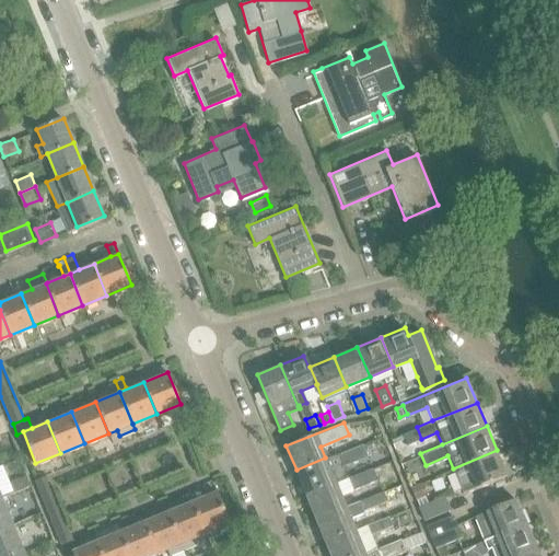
[(325,458),(297,470),(305,494),(335,482),(342,478),(348,476),(344,464),(367,454),(362,442),(325,458)]
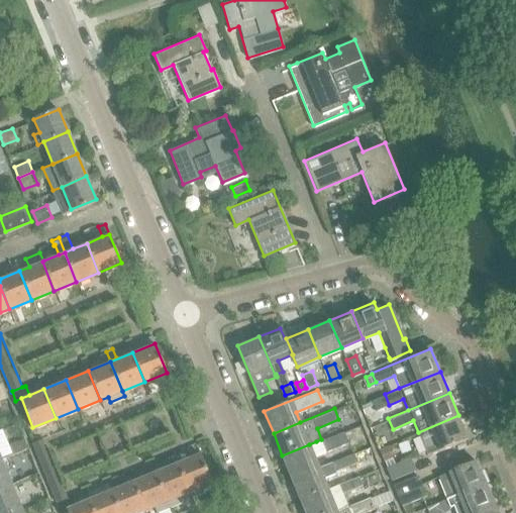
[(468,437),(458,415),(418,432),(421,440),(425,449),(414,453),(416,458),(468,437)]
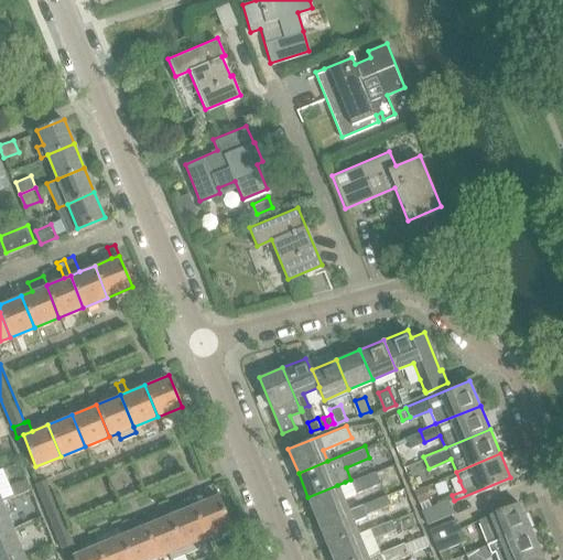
[(350,480),(345,482),(350,493),(379,481),(375,470),(350,480)]
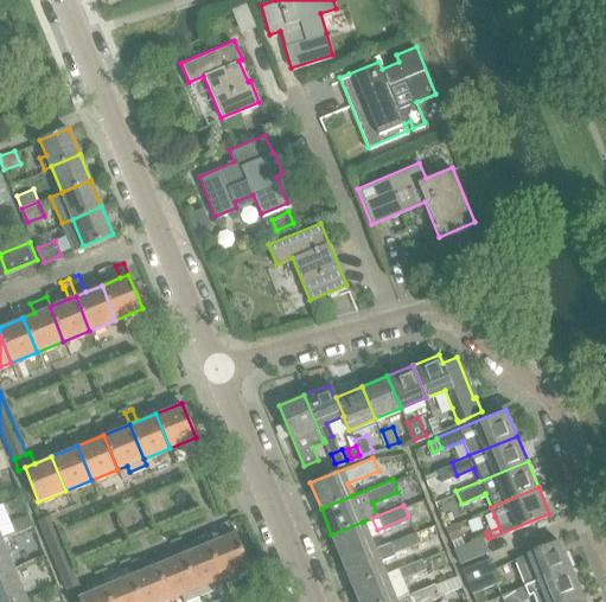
[(67,588),(77,583),(49,513),(38,517),(67,588)]
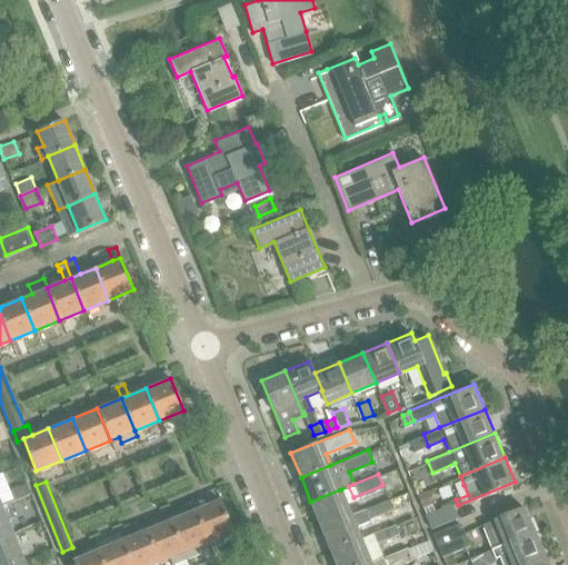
[(216,485),(206,489),(211,502),(220,497),(216,485)]
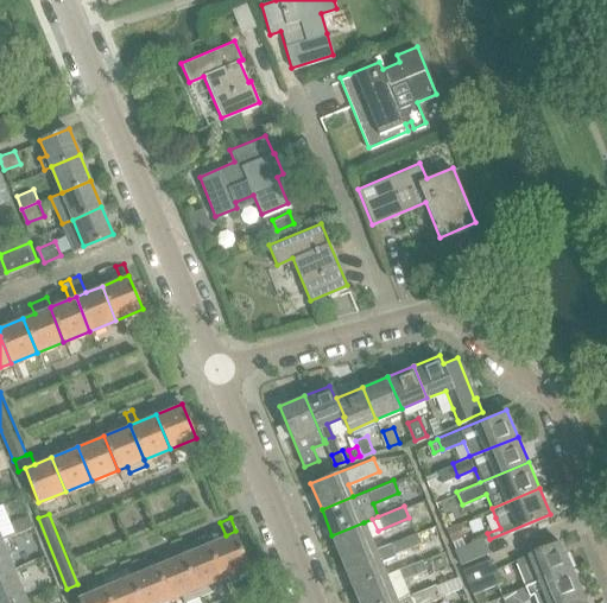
[(456,521),(446,526),(451,539),(461,535),(462,534),(456,521)]
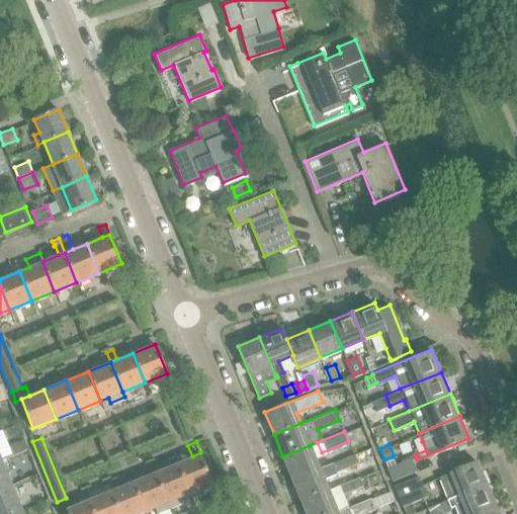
[(310,445),(282,456),(291,479),(319,467),(319,466),(310,445)]
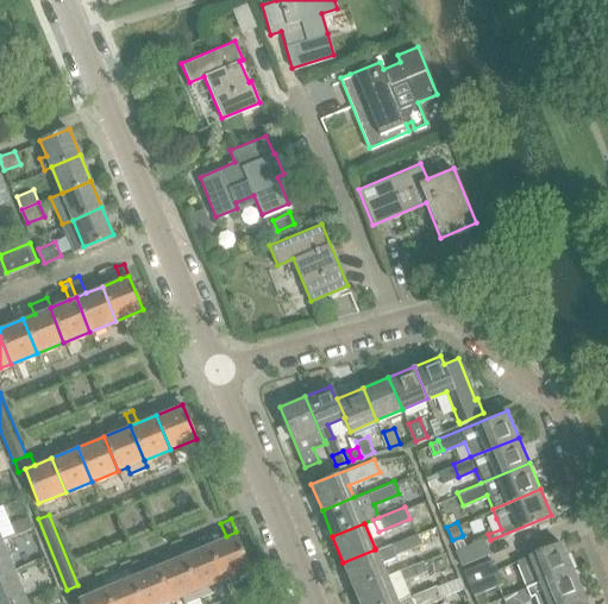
[(226,536),(210,542),(224,578),(251,567),(236,532),(226,536)]
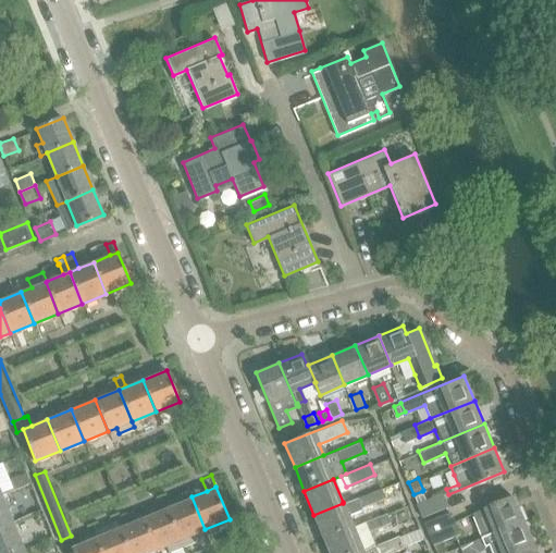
[(343,503),(313,515),(316,519),(323,538),(353,526),(349,519),(347,514),(360,508),(359,506),(384,496),(380,487),(343,502),(343,503)]
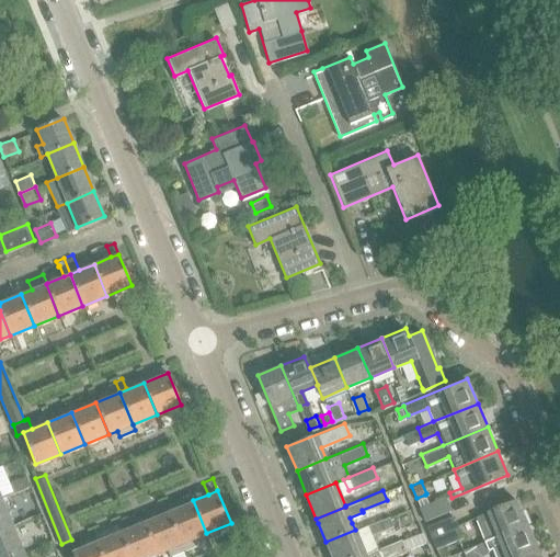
[(0,527),(11,522),(0,496),(0,527)]
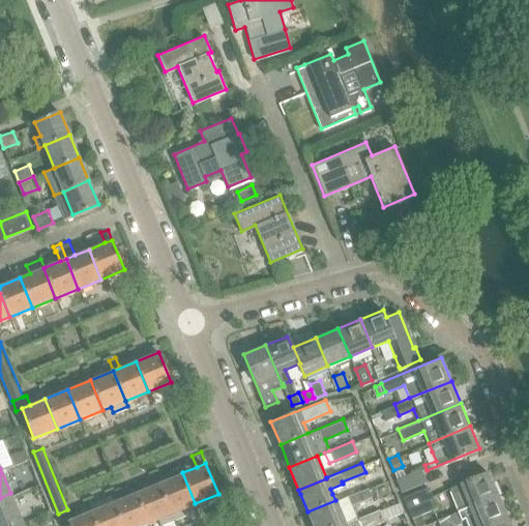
[(401,490),(424,480),(420,468),(397,478),(401,490)]
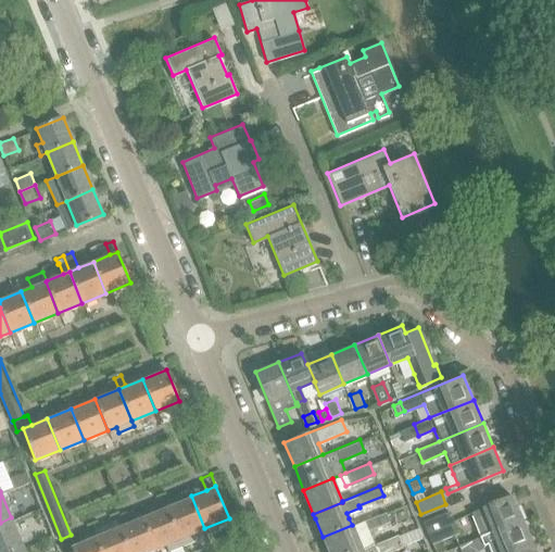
[(471,514),(480,535),(521,518),(512,494),(482,506),(483,510),(471,514)]
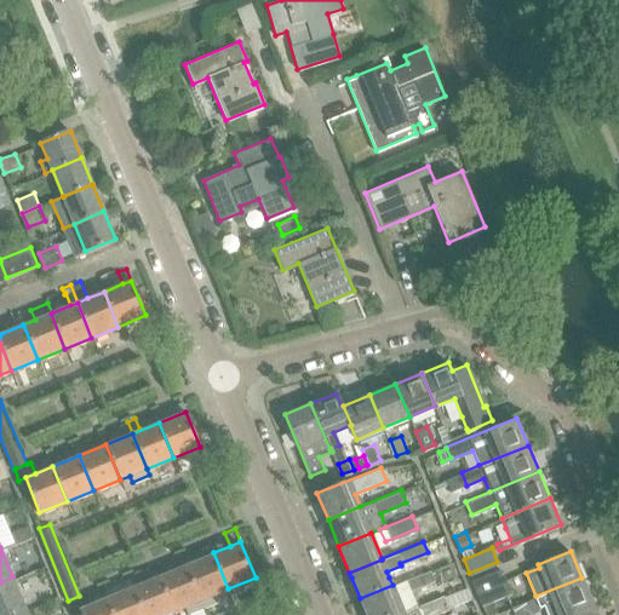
[(217,592),(228,588),(213,552),(187,564),(204,605),(221,598),(217,592)]
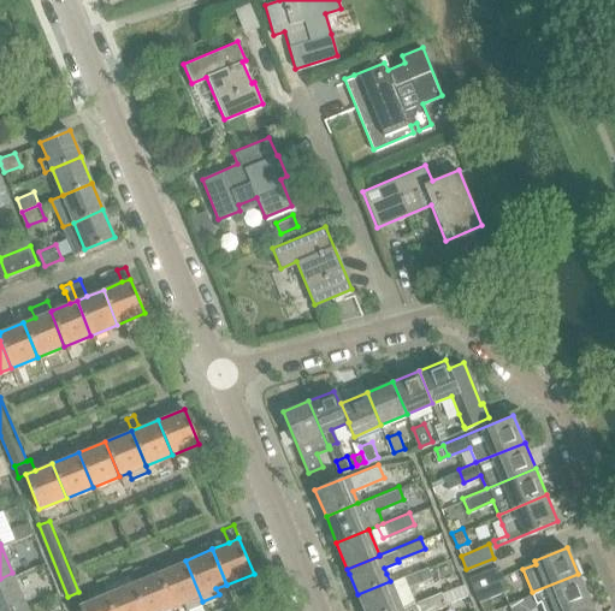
[(182,610),(202,601),(185,561),(159,571),(173,606),(179,604),(182,610)]
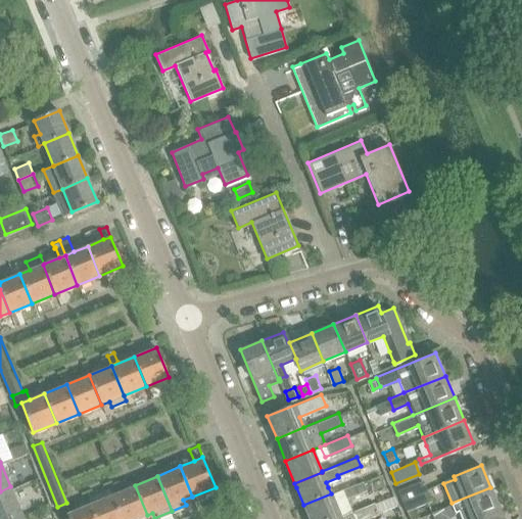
[(407,509),(430,500),(422,480),(398,489),(407,509)]
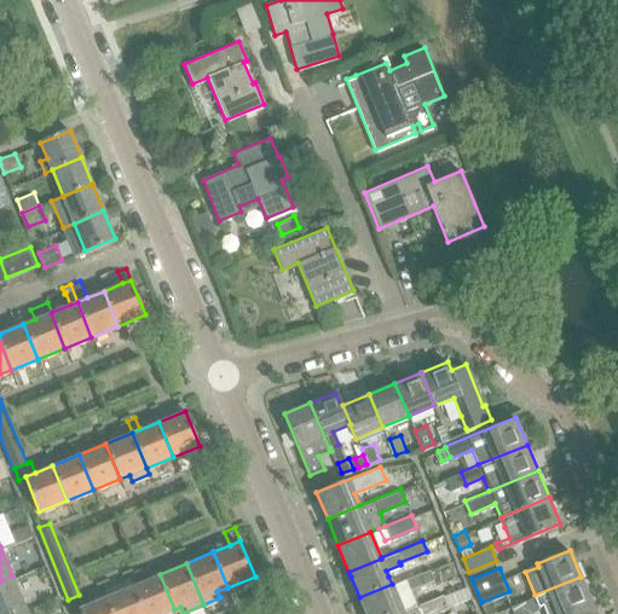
[(392,584),(359,597),(365,613),(393,613),(416,604),(416,603),(410,589),(433,579),(429,569),(410,577),(392,584)]
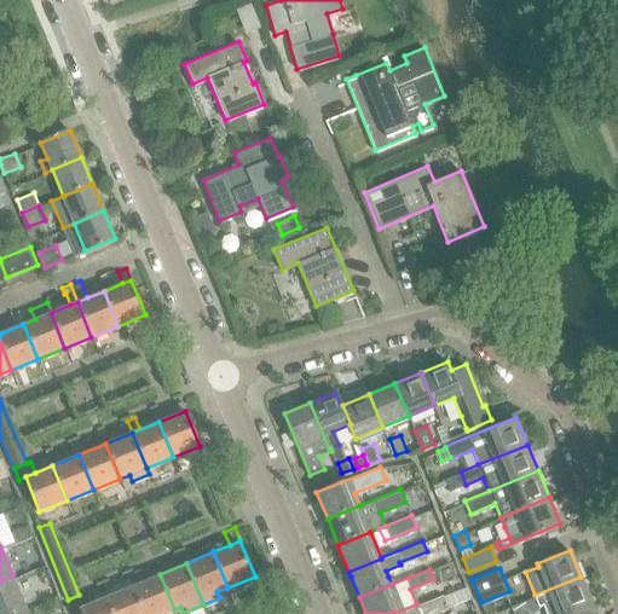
[(160,574),(132,585),(144,613),(162,613),(174,609),(160,574)]
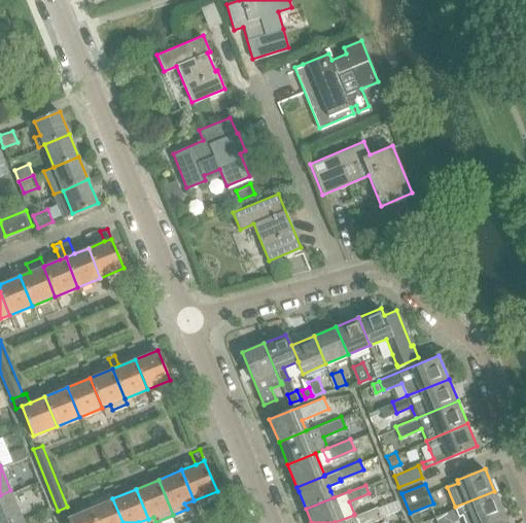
[(0,522),(4,522),(22,516),(10,490),(0,495),(0,522)]
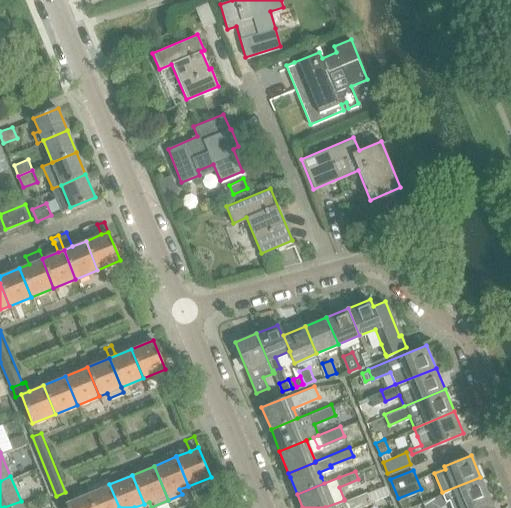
[(107,476),(101,478),(103,486),(109,484),(107,476)]
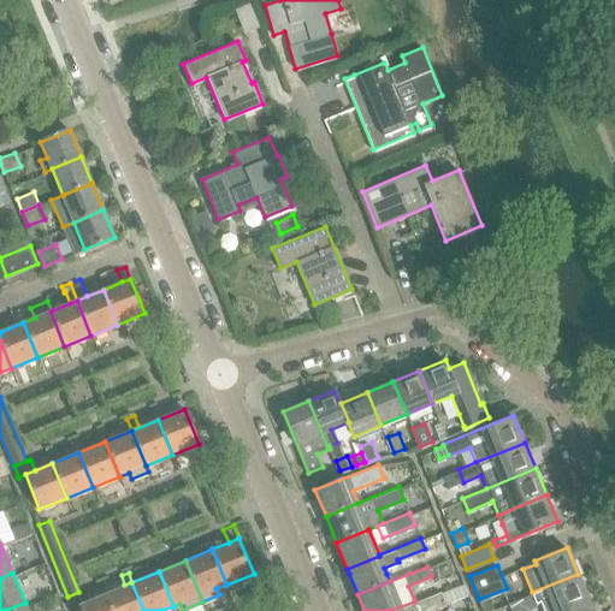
[(544,610),(560,610),(589,600),(578,574),(532,592),(508,603),(512,610),(515,610),(540,600),(544,610)]
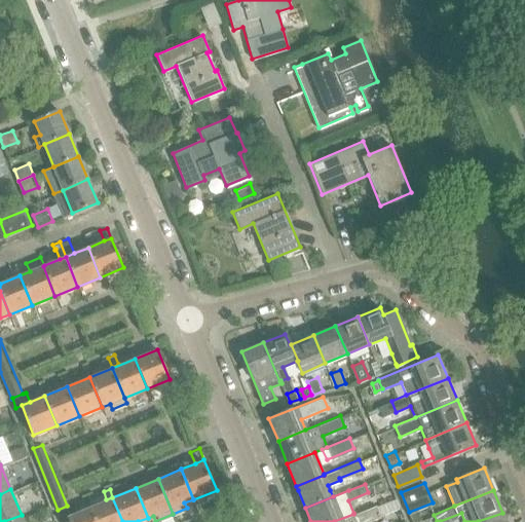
[(106,499),(89,507),(96,521),(122,521),(112,497),(106,499)]
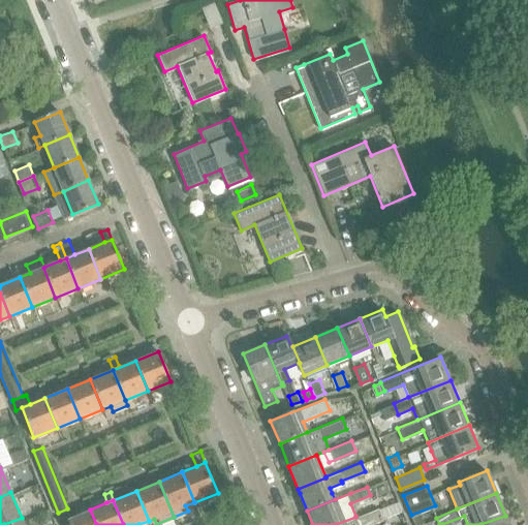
[(355,517),(336,524),(367,524),(382,519),(377,507),(355,516),(355,517)]
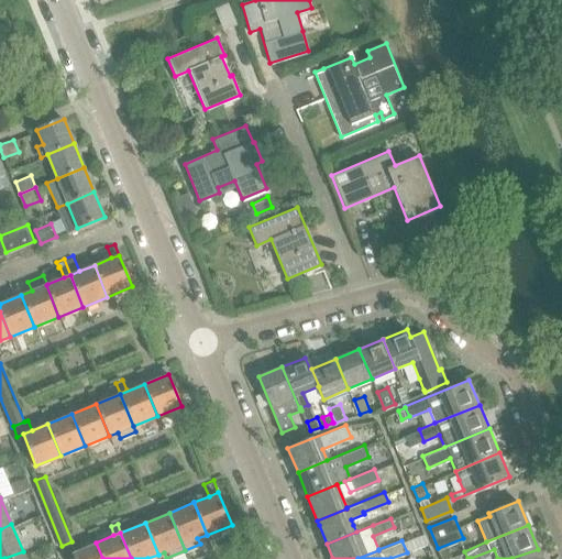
[(74,558),(102,558),(96,543),(72,552),(74,558)]
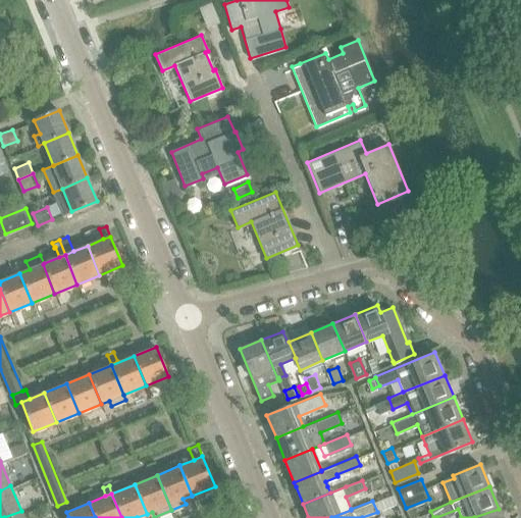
[(502,517),(499,509),(474,517),(502,517)]
